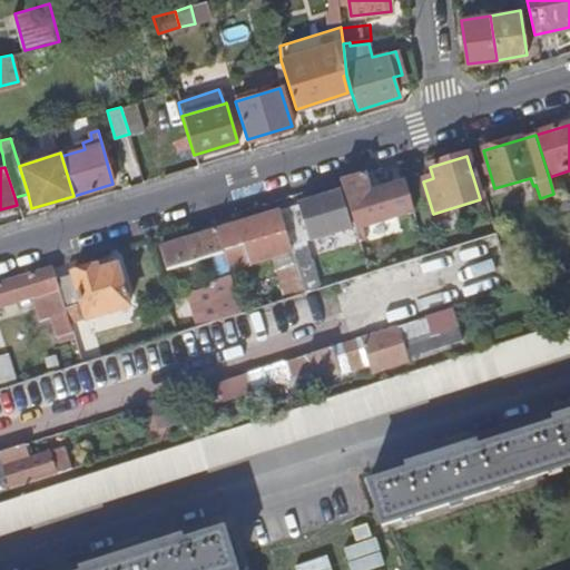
[(363,176),(341,183),(355,232),(413,213),(405,183),(370,194),(363,176)]
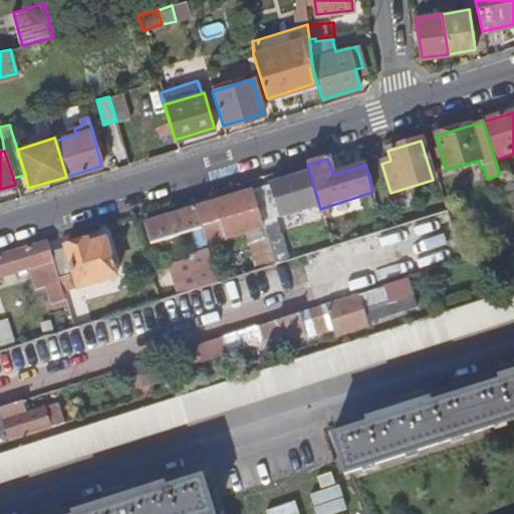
[(306,175),(269,187),(278,219),(316,208),(306,175)]
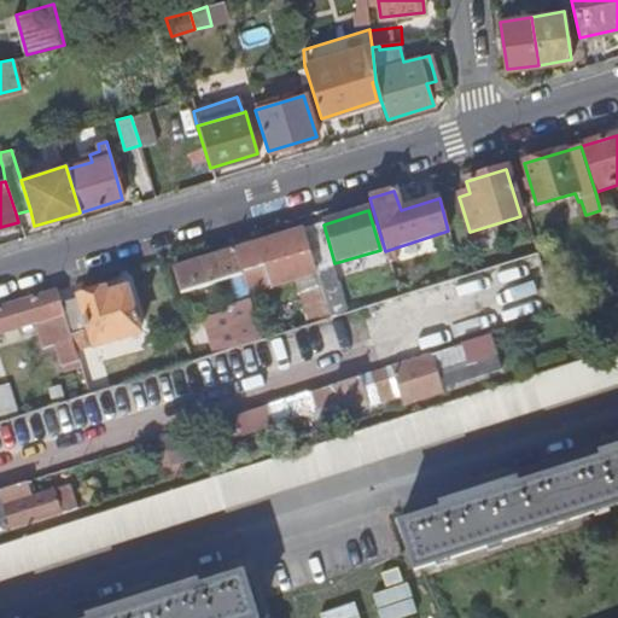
[(617,214),(602,219),(607,233),(617,228),(617,214)]
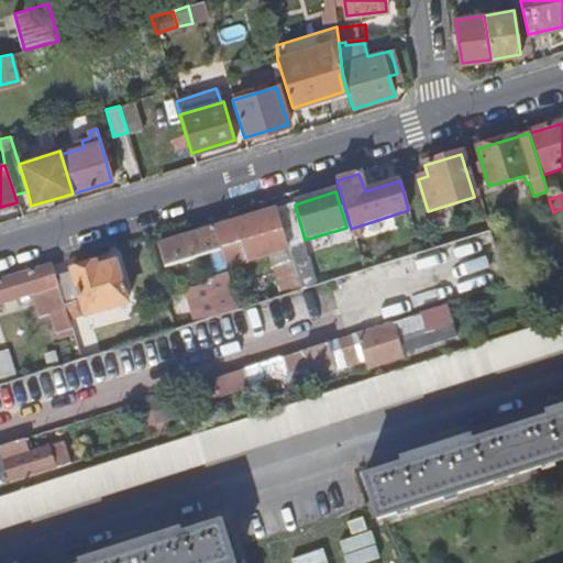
[(242,220),(213,229),(220,251),(241,244),(246,262),(273,254),(276,266),(291,261),(286,241),(276,210),(242,220)]
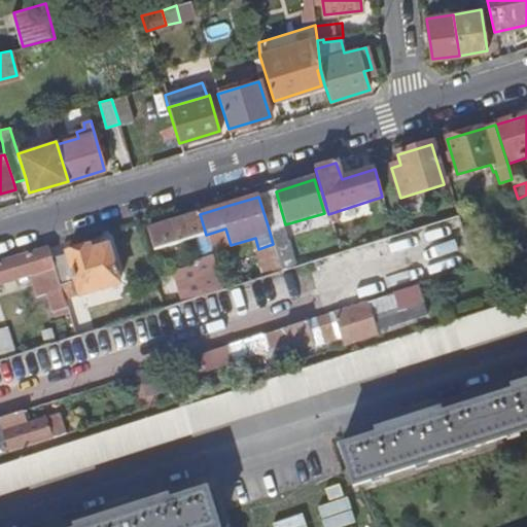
[(200,214),(148,231),(155,251),(183,243),(206,236),(206,235),(200,214)]
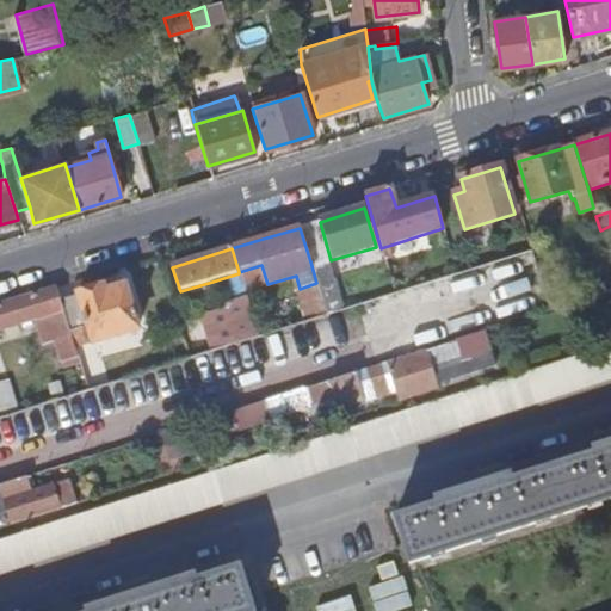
[(326,261),(312,266),(316,283),(327,315),(341,310),(326,261)]
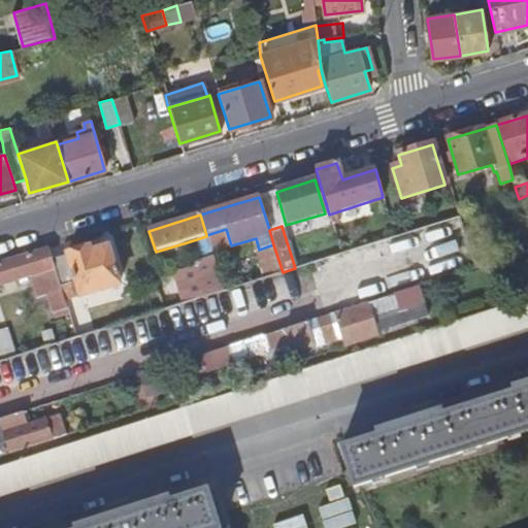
[(212,257),(206,236),(184,243),(187,253),(192,252),(195,262),(212,257)]
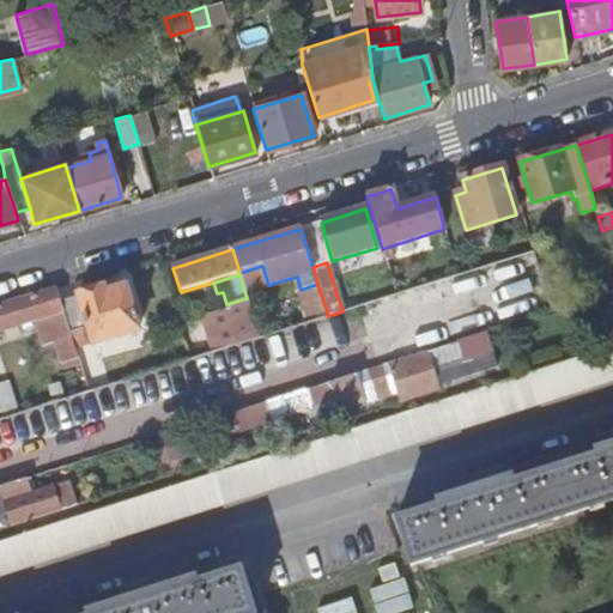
[(80,297),(61,303),(76,350),(93,344),(93,346),(139,332),(125,289),(105,295),(103,289),(79,297),(80,297)]
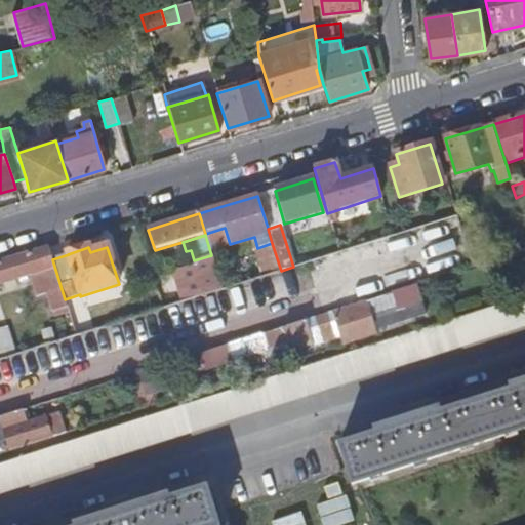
[(48,248),(0,263),(0,284),(43,272),(53,304),(57,303),(59,309),(67,307),(65,299),(52,259),(48,248)]
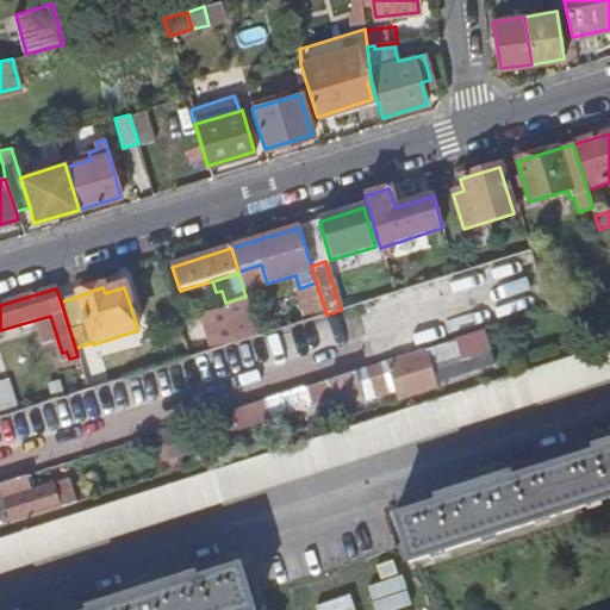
[(225,347),(259,337),(246,297),(225,303),(228,309),(213,313),(225,347)]
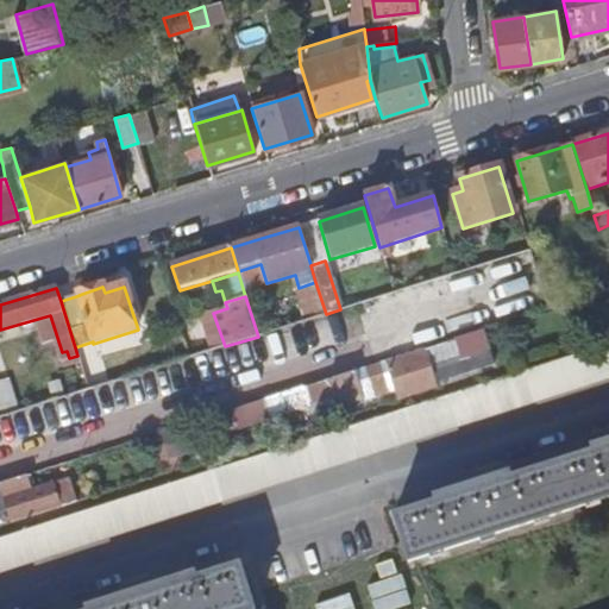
[(487,347),(481,332),(445,344),(449,352),(456,350),(458,357),(487,347)]
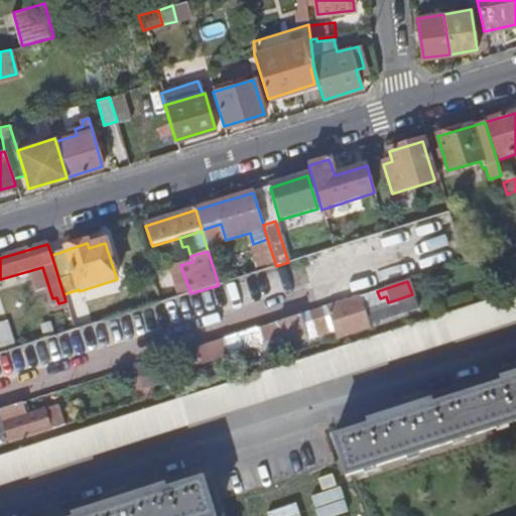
[(11,454),(0,457),(0,484),(204,419),(474,334),(515,319),(515,292),(503,296),(339,349),(174,401),(11,454)]
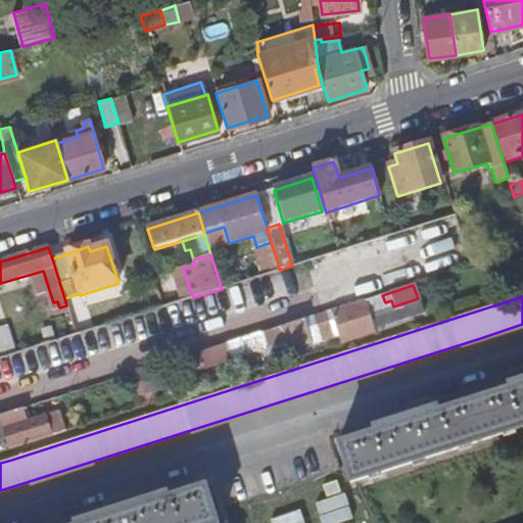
[(377,296),(365,300),(370,317),(382,313),(377,296)]
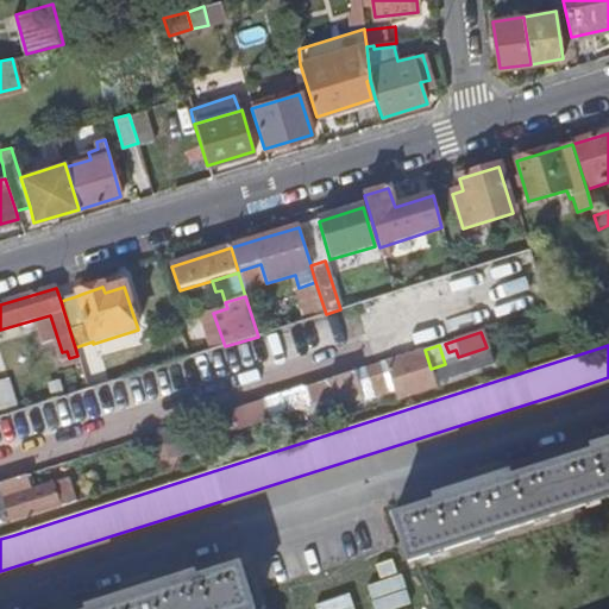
[(425,350),(385,363),(396,401),(437,389),(431,369),(425,350)]
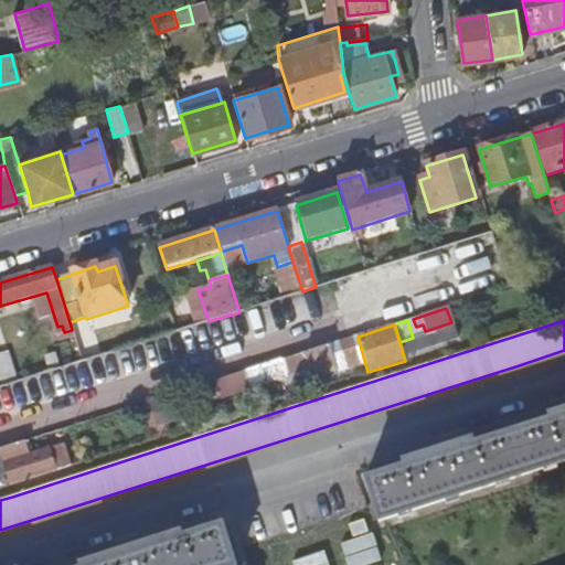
[(329,345),(260,366),(263,375),(270,372),(272,377),(286,374),(286,376),(308,370),(311,380),(338,372),(336,366),(360,359),(354,340),(330,348),(329,345)]
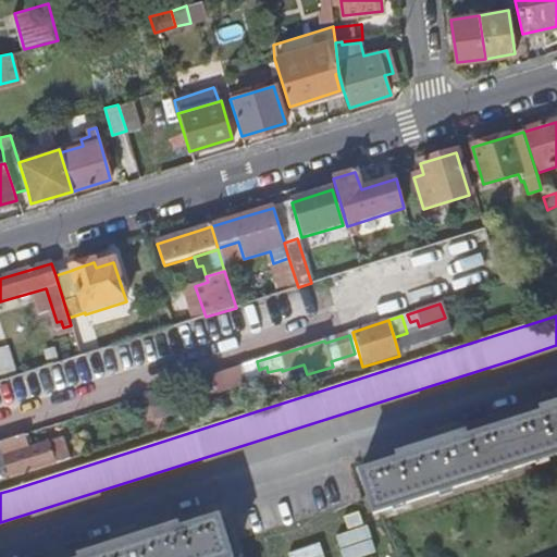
[(8,348),(0,349),(0,380),(15,375),(8,348)]
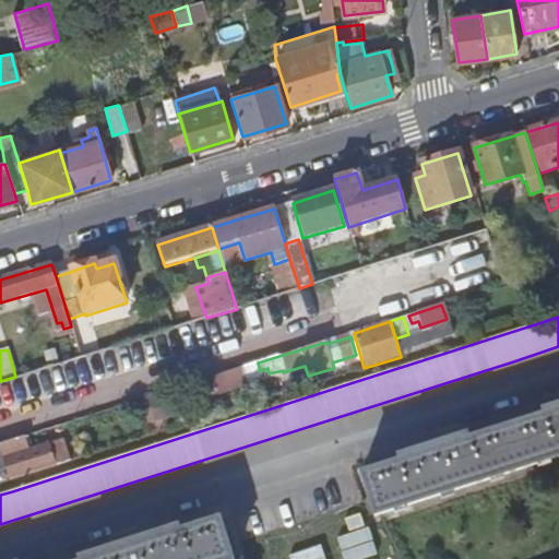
[(357,361),(356,355),(332,363),(334,368),(357,361)]
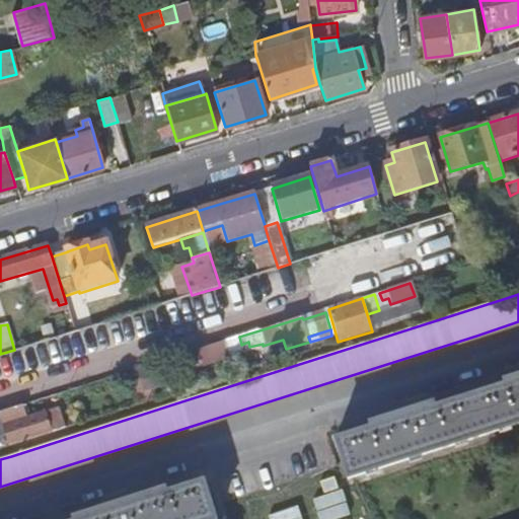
[(335,440),(348,479),(518,424),(518,376),(513,378),(514,383),(424,412),(422,406),(410,411),(411,416),(335,440)]
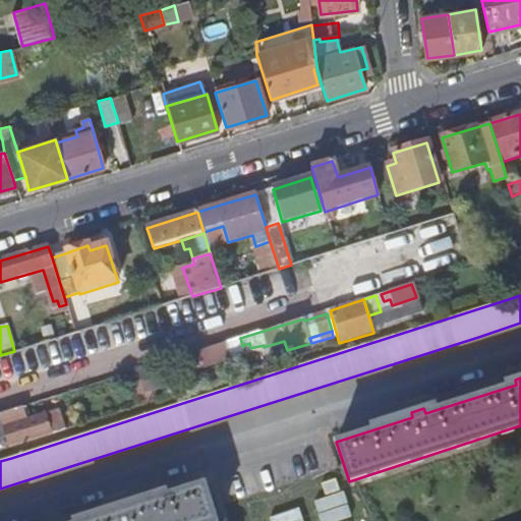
[(0,423),(4,437),(8,449),(64,430),(61,421),(58,411),(27,421),(23,407),(0,414),(0,423)]
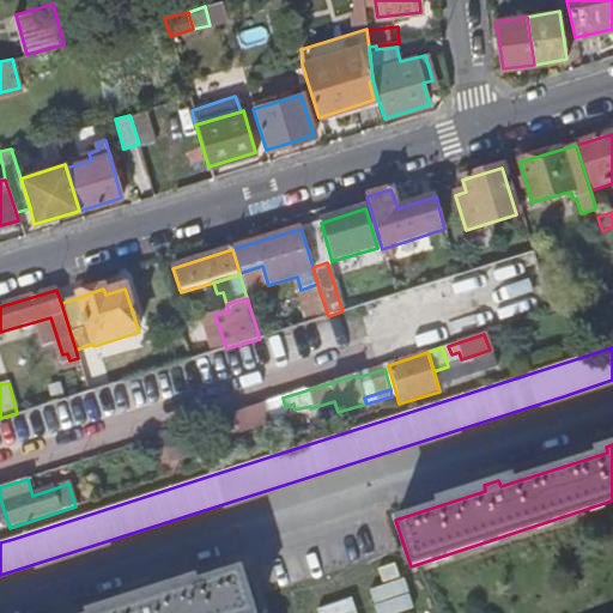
[(89,490),(72,496),(76,507),(92,502),(89,490)]
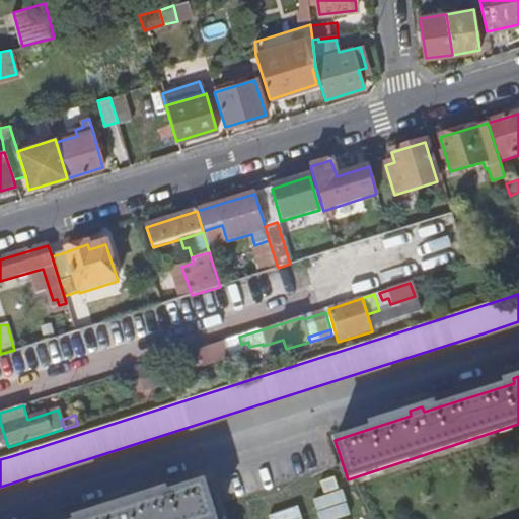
[(214,518),(204,484),(127,507),(126,502),(113,507),(114,512),(90,518),(214,518)]
